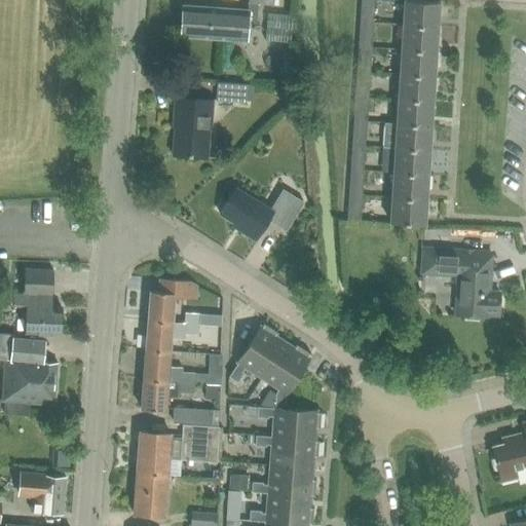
[(182,34),(248,39),(249,23),(257,24),(257,3),(277,3),(277,0),(247,0),(247,9),(184,5),(182,34)]
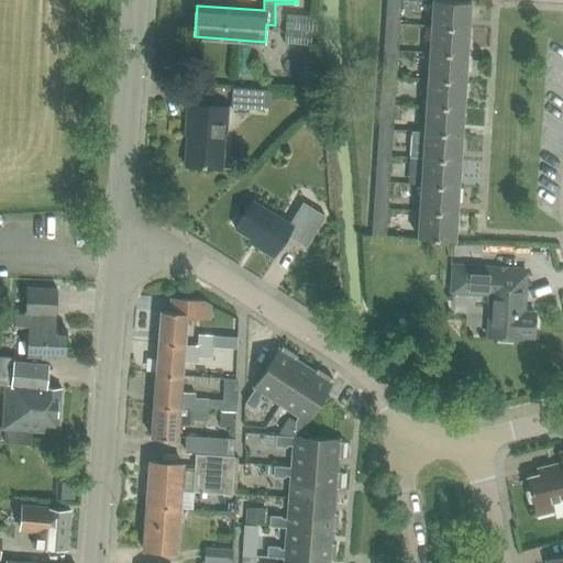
[(444,0),(431,0),(430,25),(470,29),(472,2),(444,0)]
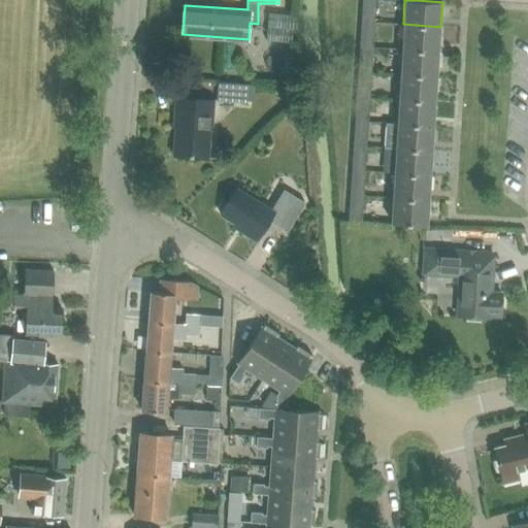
[(266,39),(292,42),(295,15),(268,12),(266,39)]
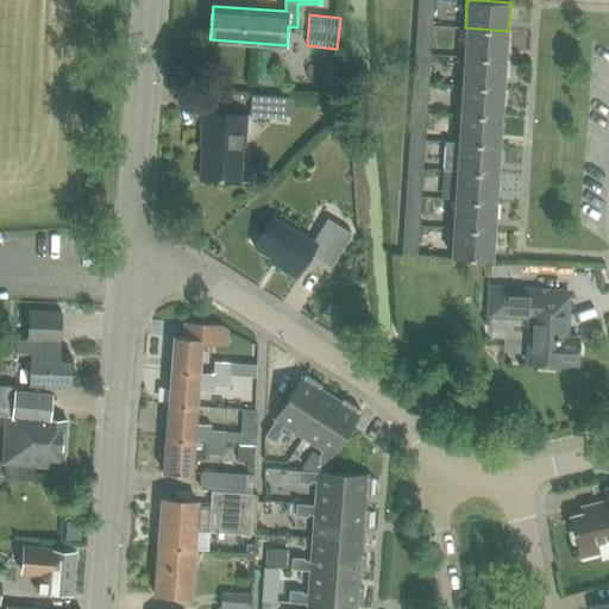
[(465,27),(464,57),(507,60),(508,31),(465,27)]
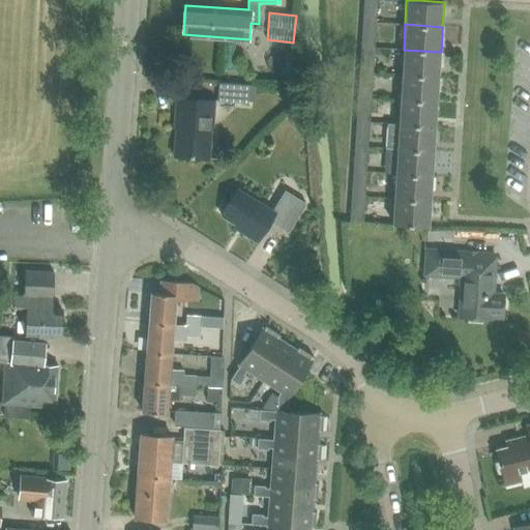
[(404,50),(402,75),(439,77),(441,52),(404,50)]
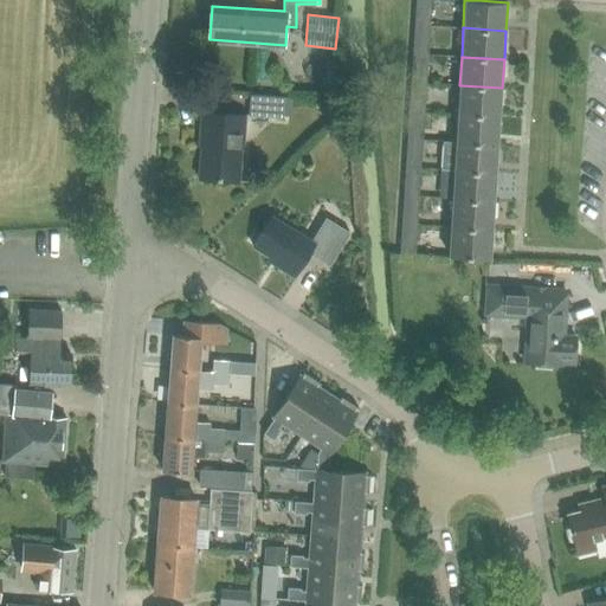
[(459,85),(457,114),(501,116),(502,88),(459,85)]
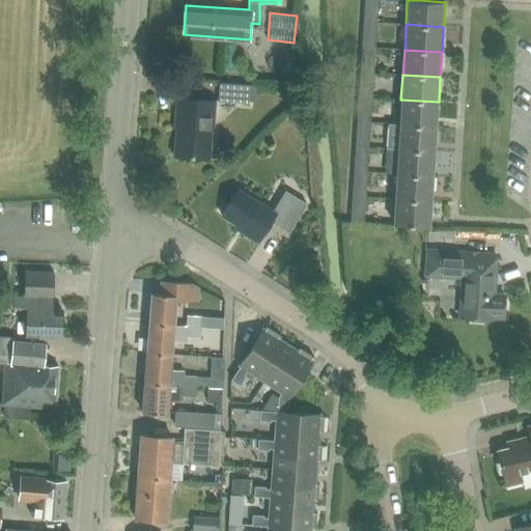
[(222,103),(252,105),(253,85),(224,83),(222,103)]
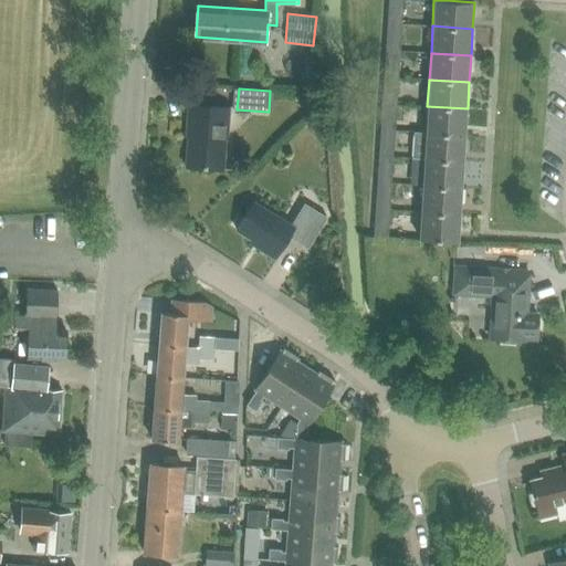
[(186,167),(223,170),(229,109),(191,105),(186,167)]
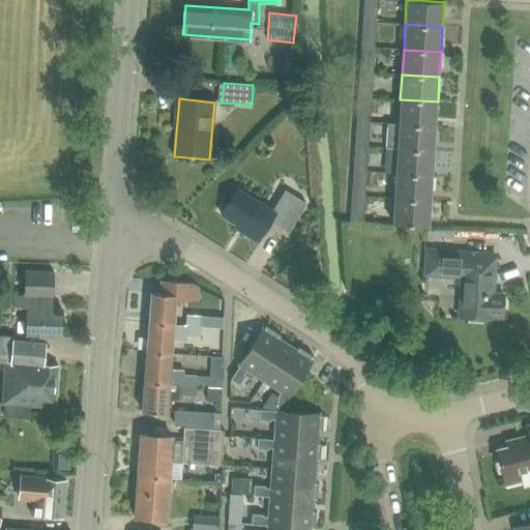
[(400,99),(399,124),(436,127),(438,101),(400,99)]
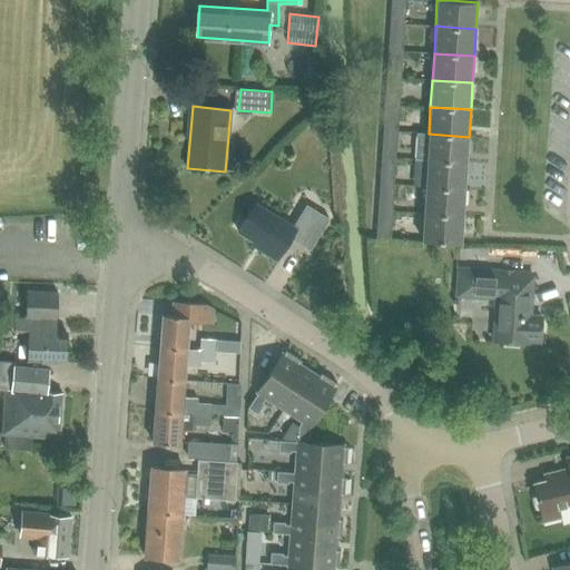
[(429,134),(426,160),(467,164),(469,137),(429,134)]
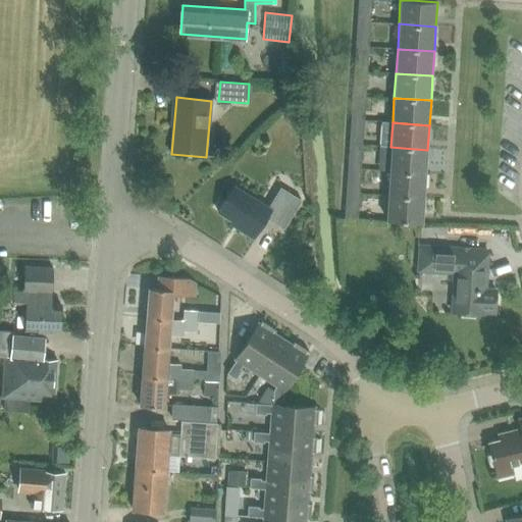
[(390,147),(388,172),(426,174),(427,150),(390,147)]
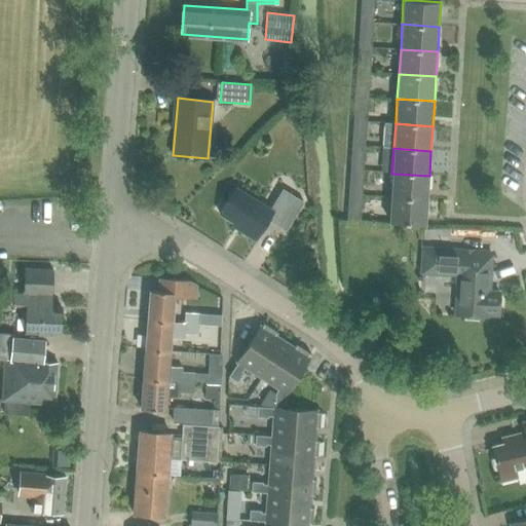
[(349,171),(348,195),(362,196),(364,172),(349,171)]
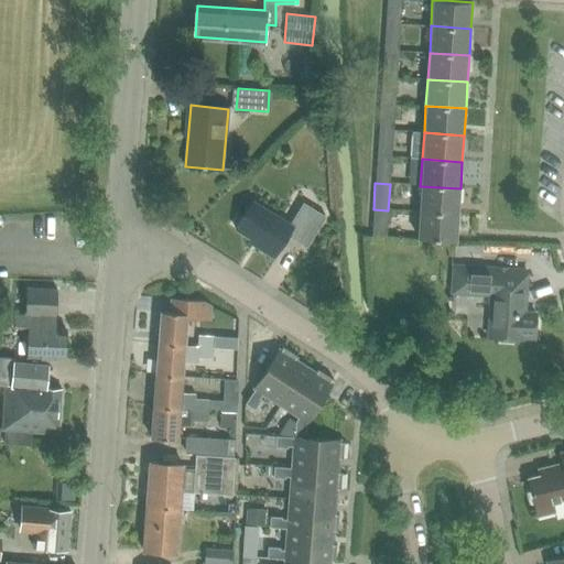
[(420,186),(419,213),(458,215),(461,188),(420,186)]
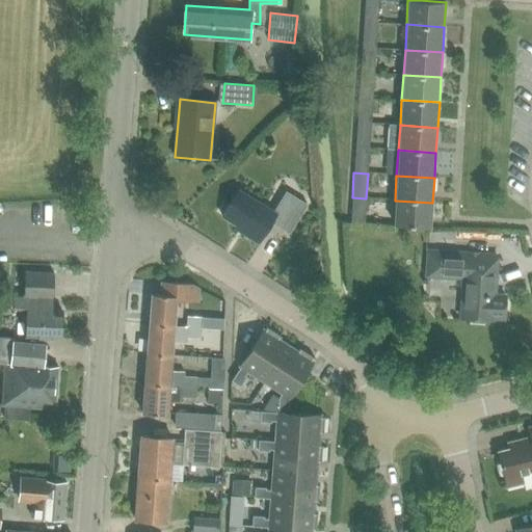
[(276,211),(241,189),(222,216),(236,225),(236,227),(260,242),(273,220),(292,232),(311,204),(290,190),(276,211)]
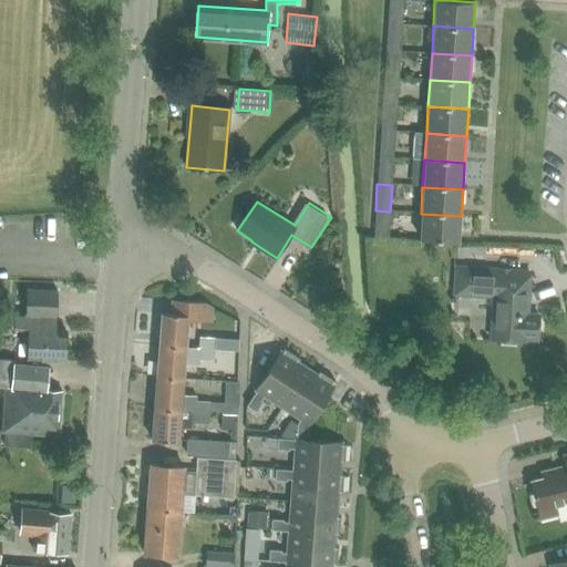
[(373,236),(389,237),(390,212),(375,210),(373,236)]
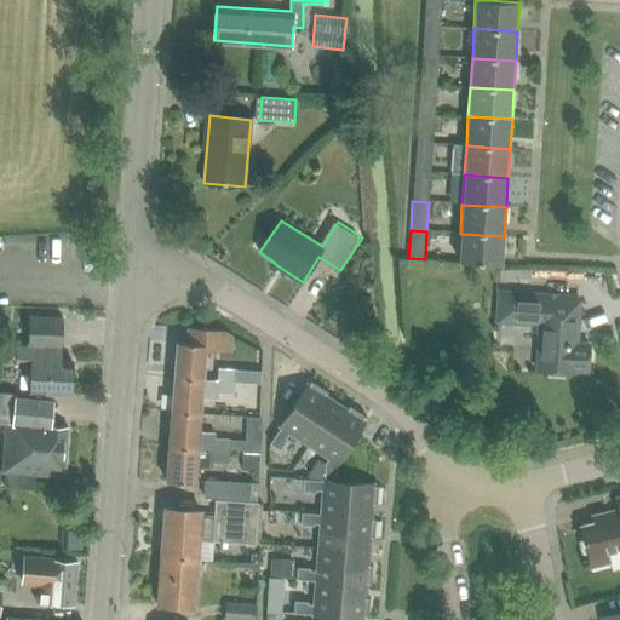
[(460,263),(487,265),(501,267),(504,236),(460,234),(458,263),(460,263)]
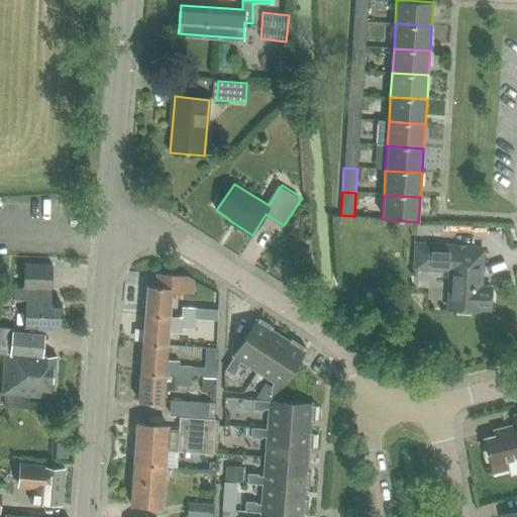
[(416,243),(414,268),(450,271),(448,309),(479,311),(479,308),(490,309),(491,288),(480,287),(483,248),(416,243)]
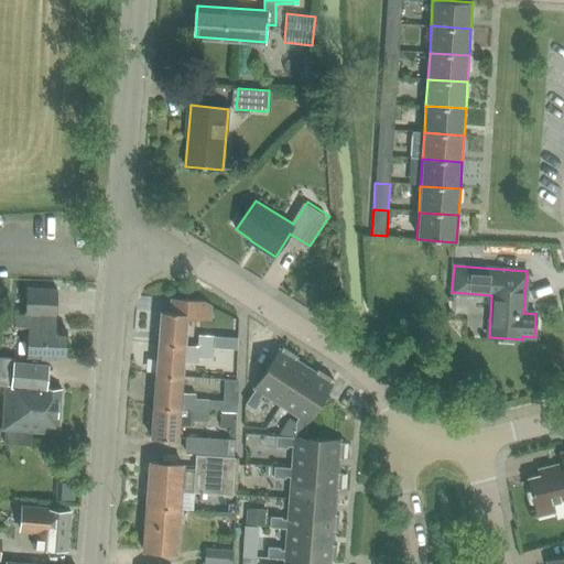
[(28,356),(65,358),(67,329),(56,329),(58,289),(26,288),(25,315),(15,315),(14,327),(29,328),(28,356)]
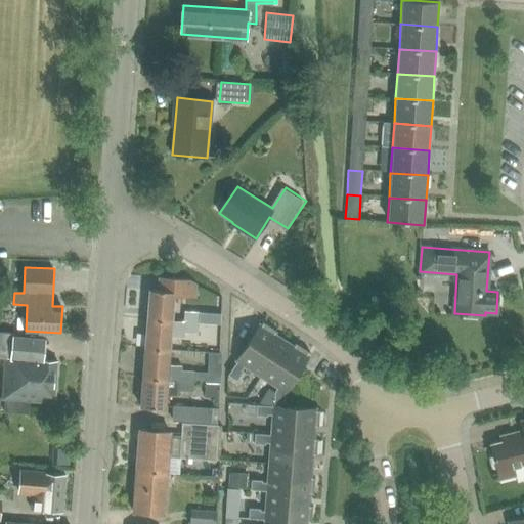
[(149,289),(147,318),(173,320),(175,296),(195,297),(197,285),(189,280),(159,277),(158,290),(149,289)]
